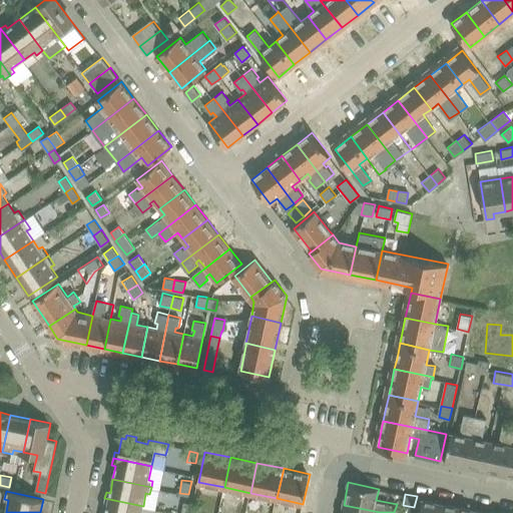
[(141,512),(143,506),(104,498),(103,505),(107,506),(105,512),(141,512)]
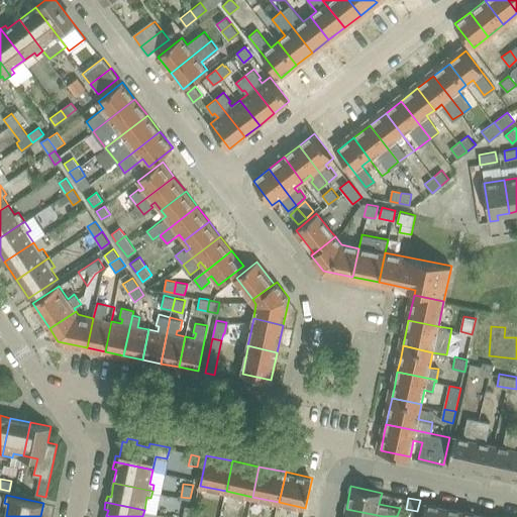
[(441,516),(444,506),(426,502),(422,516),(441,516)]
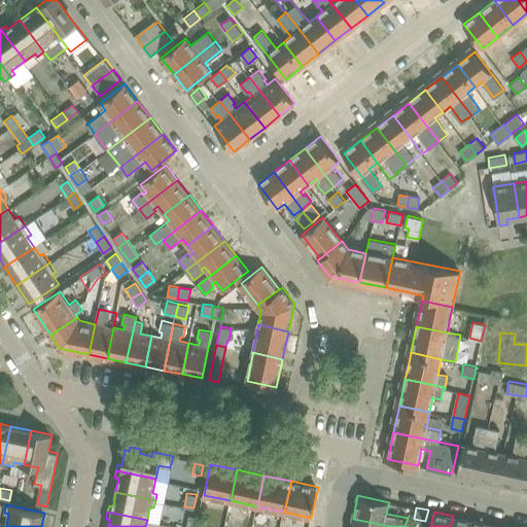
[(196,526),(198,517),(188,515),(185,526),(196,526)]
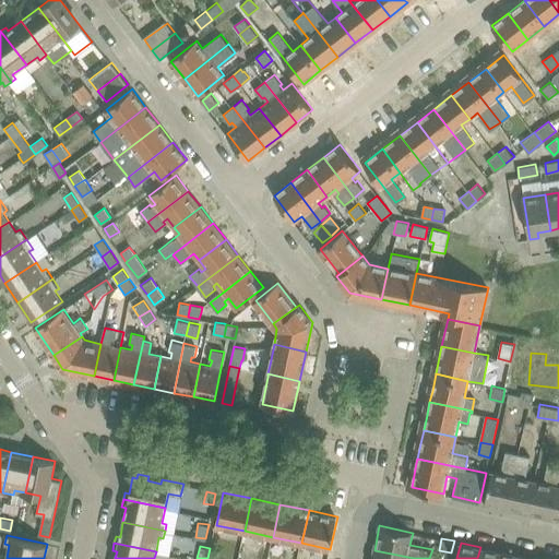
[(498,558),(500,551),(480,547),(477,558),(498,558)]
